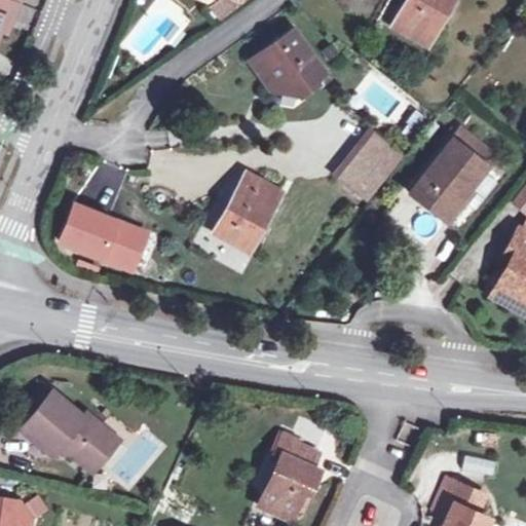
[(15,2),(8,0),(0,0),(0,21),(3,14),(10,16),(15,2)]
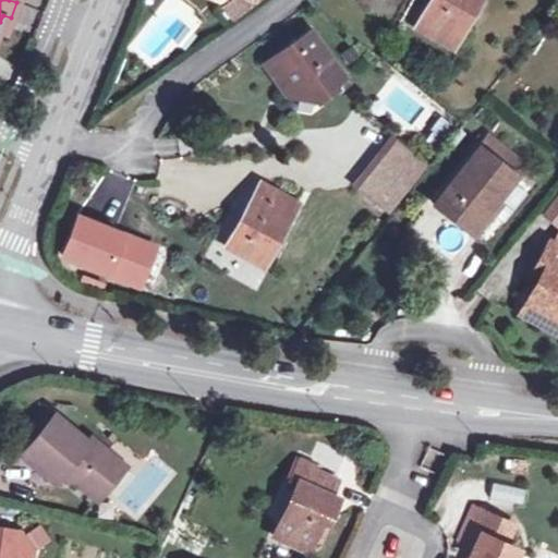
[(431,0),(420,20),(455,39),(476,0),(431,0)]
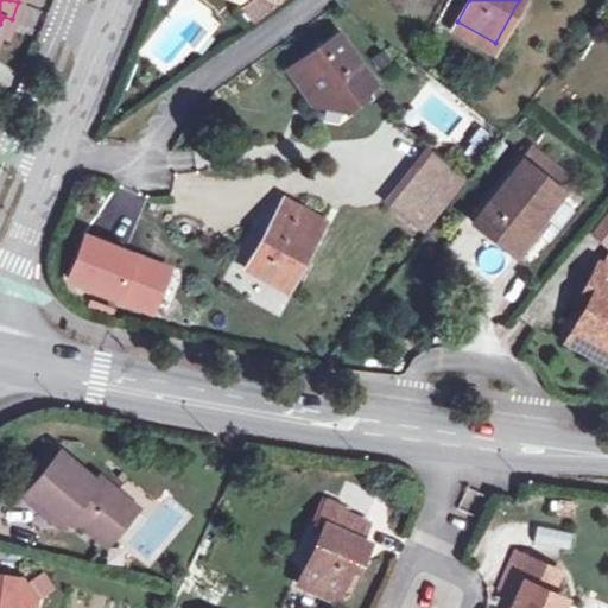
[(0,37),(4,39),(12,19),(4,17),(0,24),(0,37)]
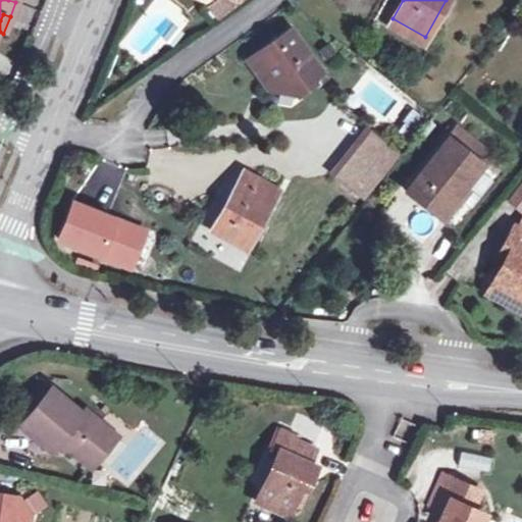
[(421,46),(425,37),(393,18),(388,28),(421,46)]
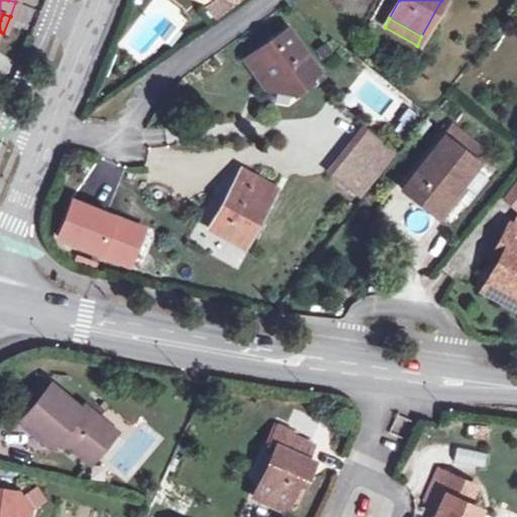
[(240,61),(251,76),(261,70),(274,91),(289,94),(317,73),(285,28),(240,61)]
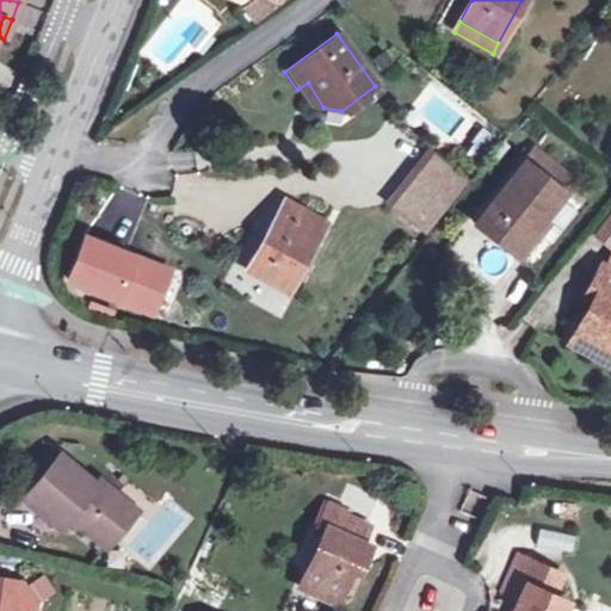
[(308,105),(323,107),(308,82),(297,90),(308,105)]
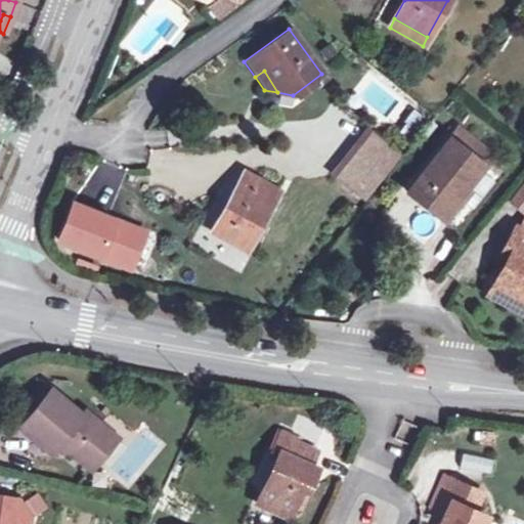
[(447,137),(482,165),(489,156),(454,128),(447,137)]
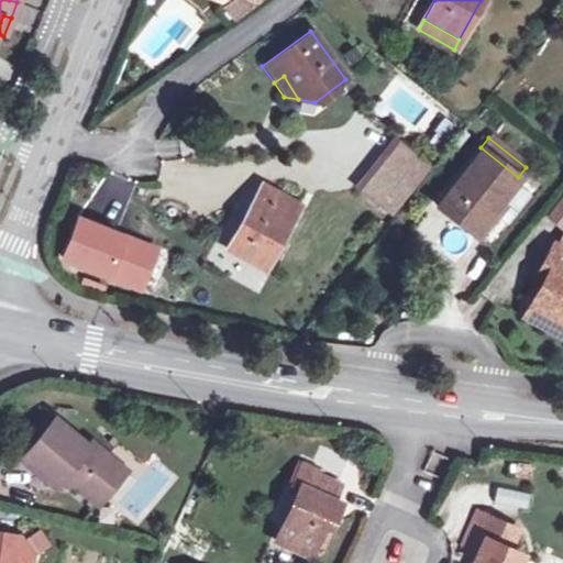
[(396,188),(419,158),(397,141),(373,170),(396,188)]
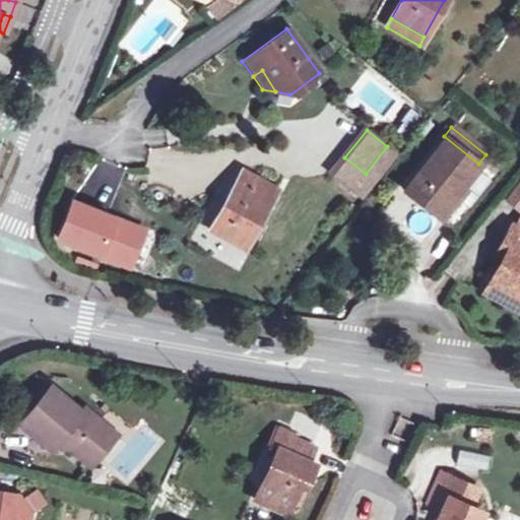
[(475,167),(478,164),(444,136),(401,190),(441,220),(457,200),(472,211),(495,182),(475,167)]
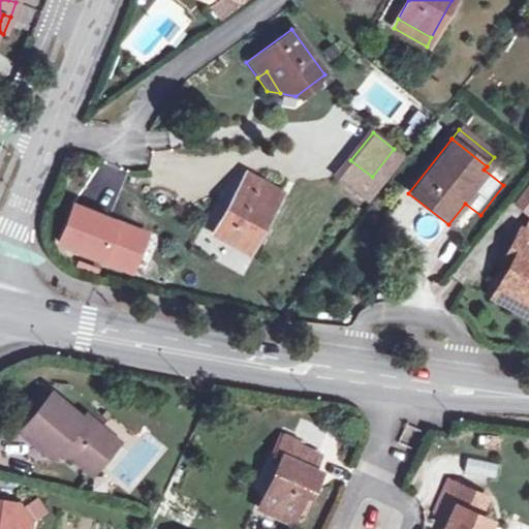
[(401,154),(394,149),(372,177),(379,182),(401,154)]
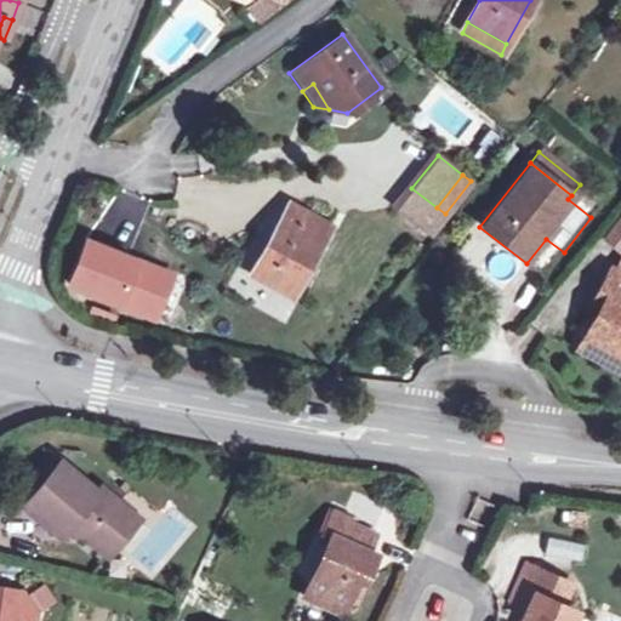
[(420,228),(437,208),(411,188),(396,209),(420,228)]
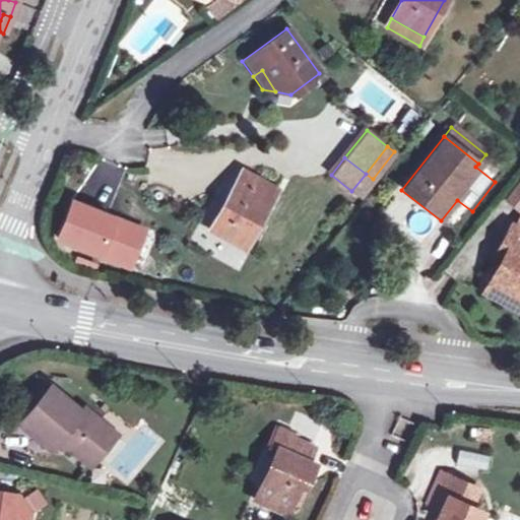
[(519,213),(519,168),(503,206),(519,213)]
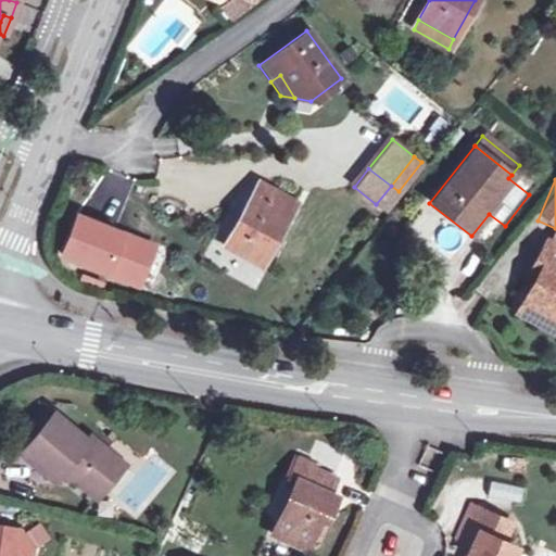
[(257,184),(224,247),(258,266),(293,202),(257,184)]
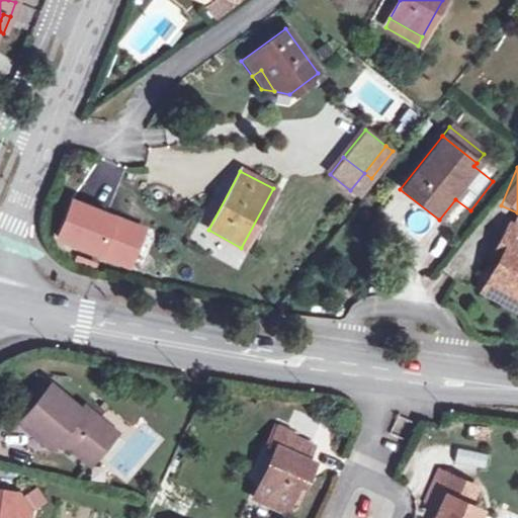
[(364,173),(350,190),(357,195),(371,178),(364,173)]
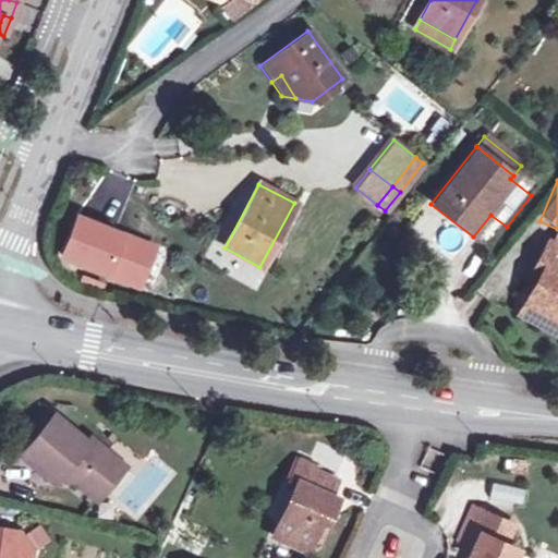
[(557,231),(553,229),(546,241),(557,246),(557,231)]
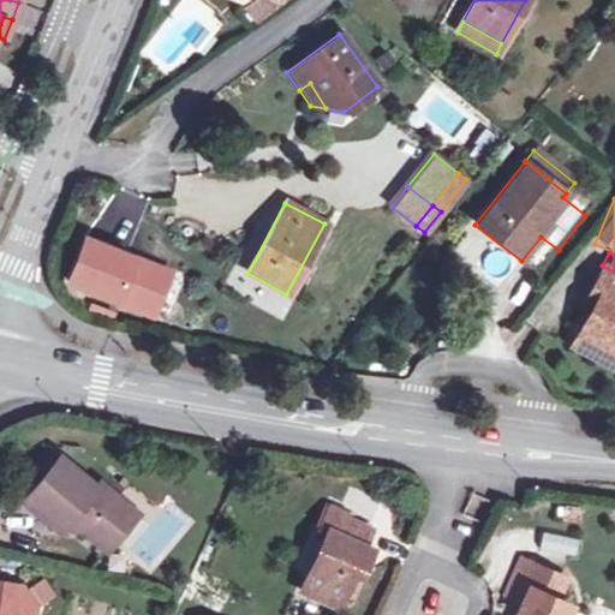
[(595,281),(603,286),(590,311),(577,335),(614,356),(614,272),(602,266),(595,281)]
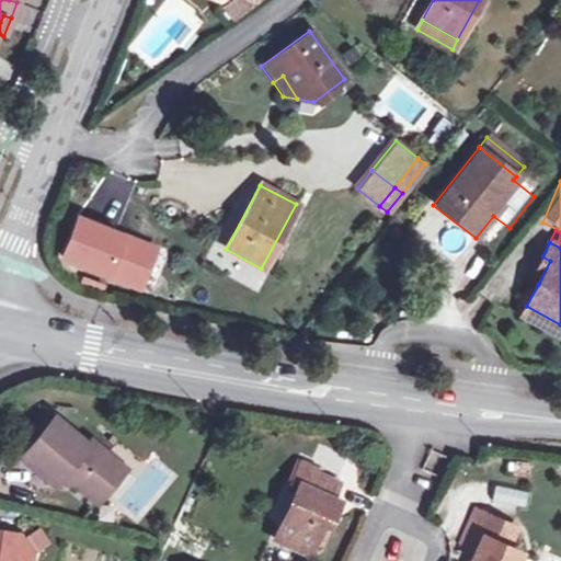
[(538,284),(550,261),(542,256),(529,279),(538,284)]
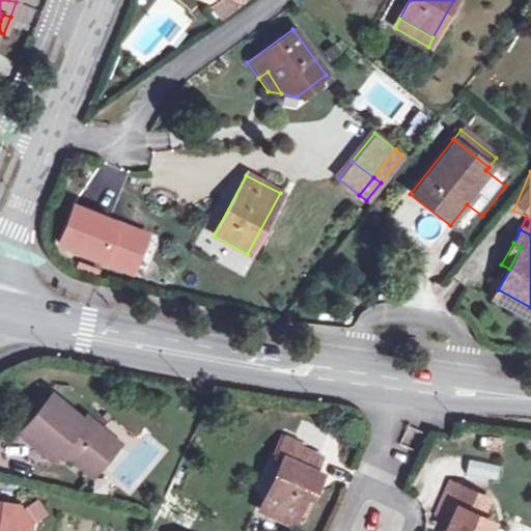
[(530,319),(530,307),(498,289),(493,300),(530,319)]
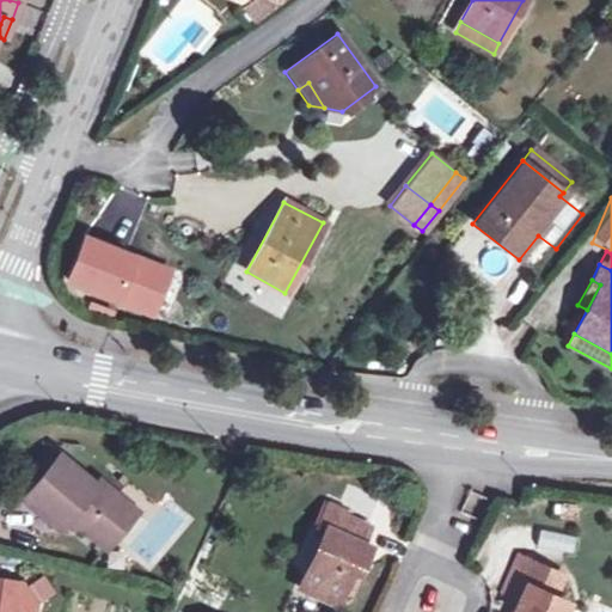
[(85,556),(104,537),(99,532),(114,518),(84,487),(80,490),(48,458),(6,499),(24,516),(29,513),(46,530),(53,524),(85,556)]
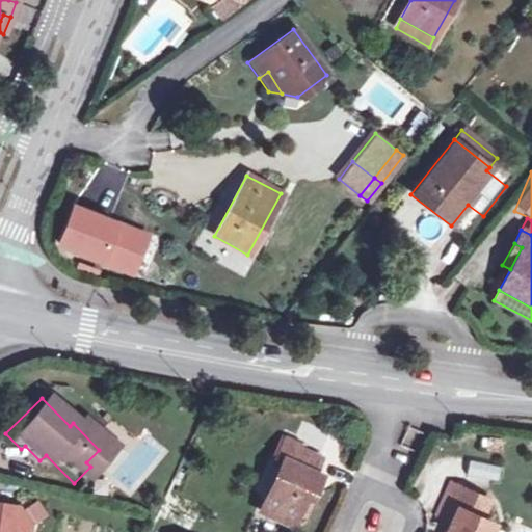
[(284,437),(281,443),(294,449),(297,443),(284,437)]
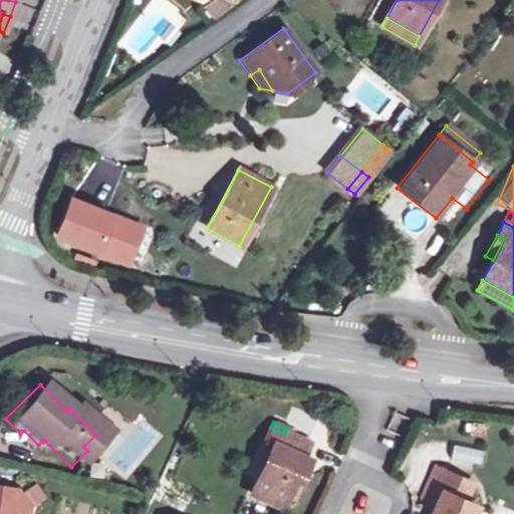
[(284,434),(271,428),(264,443),(269,445),(247,494),(280,508),(293,476),(298,478),(306,461),(300,458),(306,444),(284,434)]
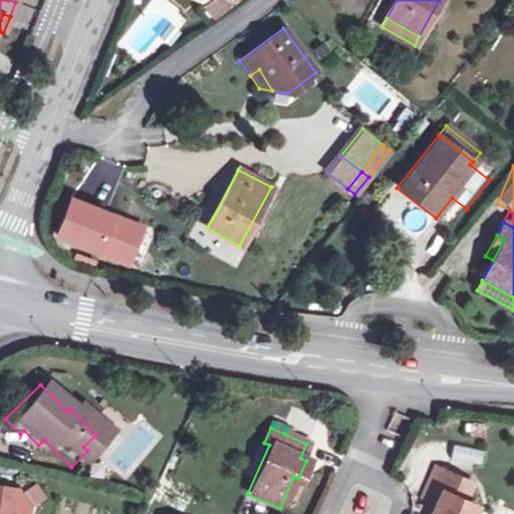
[(83,447),(87,451),(99,439),(95,435),(83,447)]
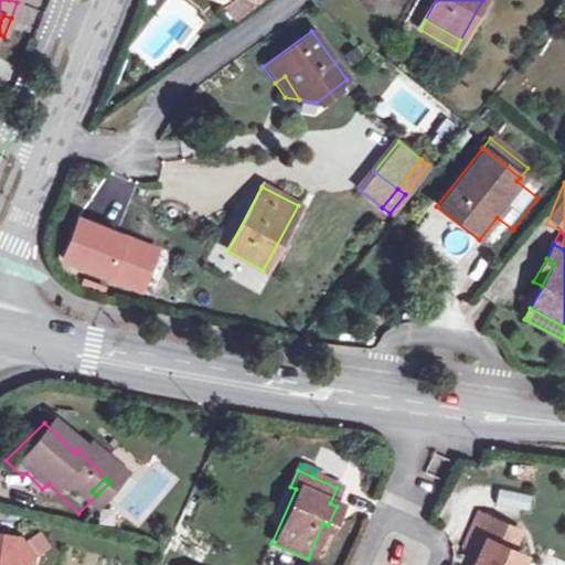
[(518,564),(522,558),(509,552),(516,533),(476,515),(462,547),(476,554),(471,564),(518,564)]
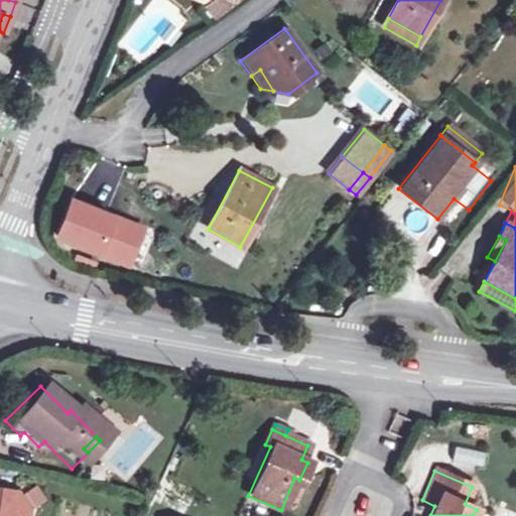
[(27,499),(18,487),(8,494),(17,506),(27,499)]
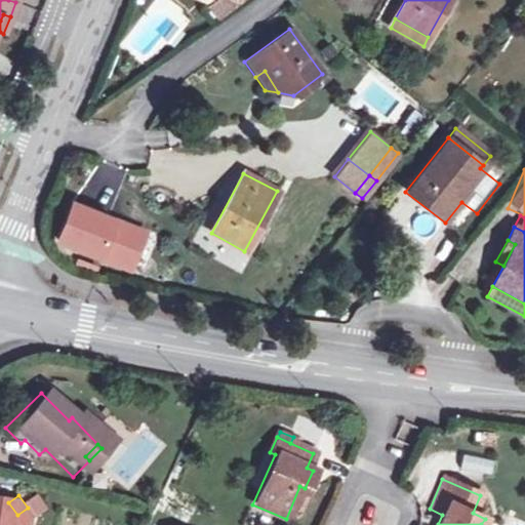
[(0,524),(10,524),(13,518),(0,498),(0,524)]
